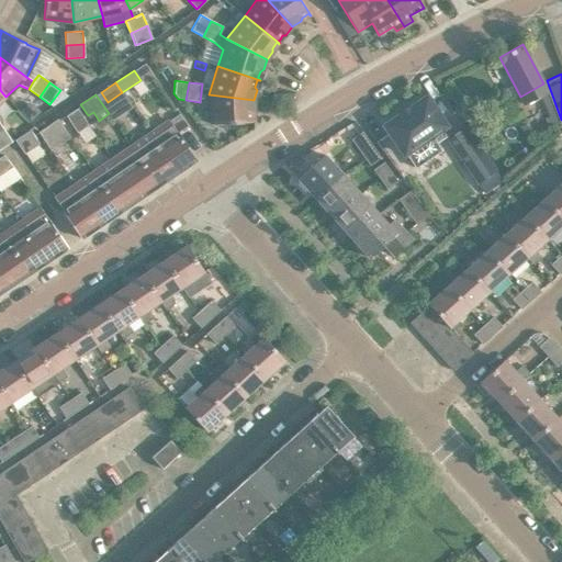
[(209,94),(211,124),(225,123),(225,124),(234,123),(255,122),(255,121),(251,121),(251,113),(254,111),(254,100),(209,94)]
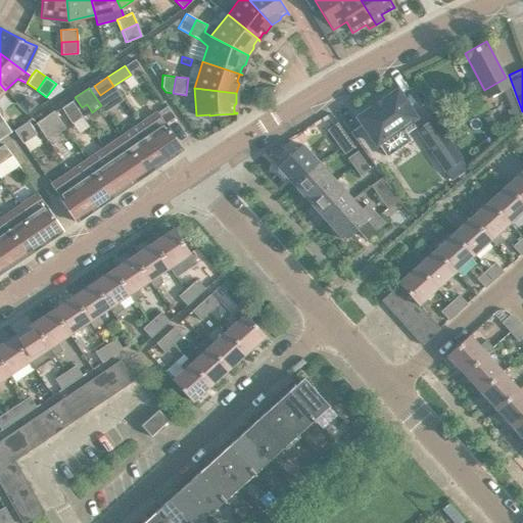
[(396,90),(382,100),(381,99),(380,100),(380,101),(374,105),(373,105),(372,106),(358,116),(376,143),(415,116),(396,90)]
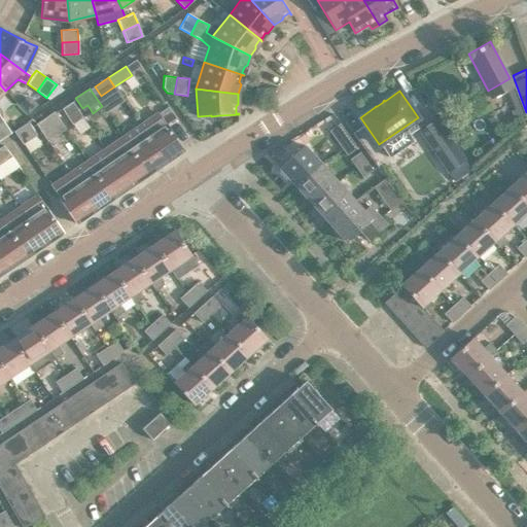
[(82,117),(72,102),(62,109),(72,124),(82,117)]
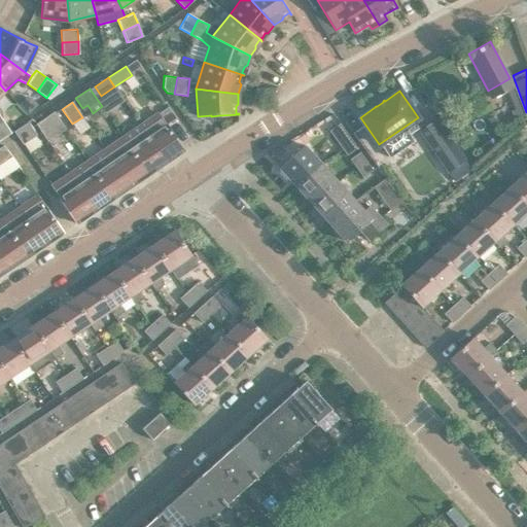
[(157,112),(140,124),(166,163),(184,150),(157,112)]
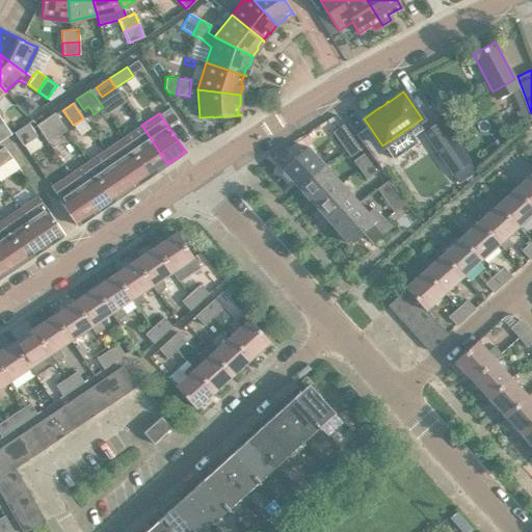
[(439,117),(422,129),(457,181),(475,169),(439,117)]
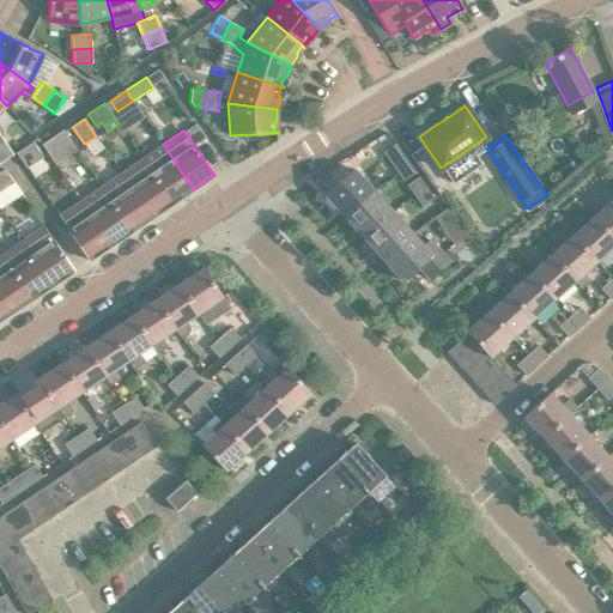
[(62,150),(55,138),(44,146),(52,157),(55,163),(67,156),(62,150)]
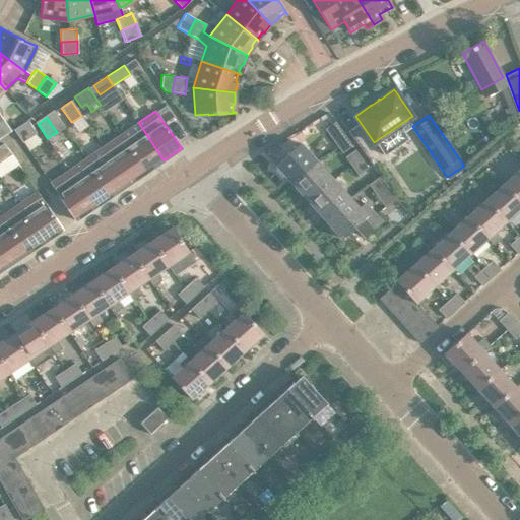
[(0,137),(9,132),(11,131),(4,120),(0,123),(0,137)]
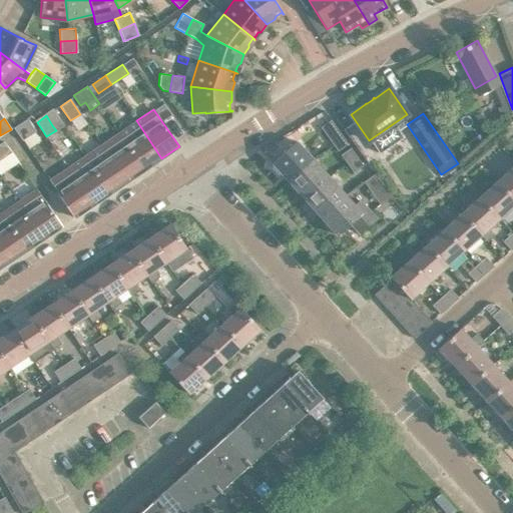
[(22,140),(35,131),(27,118),(13,128),(22,140)]
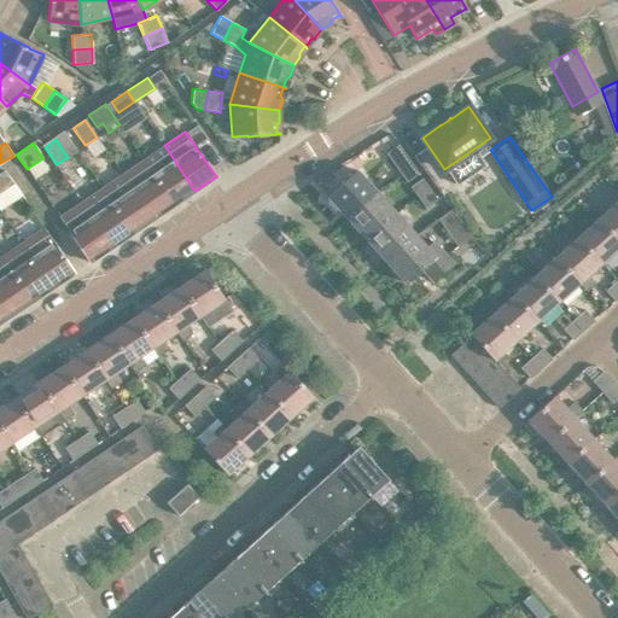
[(174,205),(194,191),(164,145),(144,159),(174,205)]
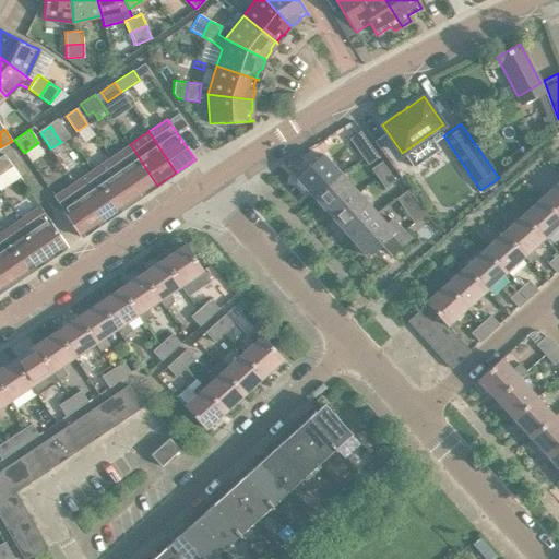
[(378,156),(359,131),(349,139),(368,164),(378,156)]
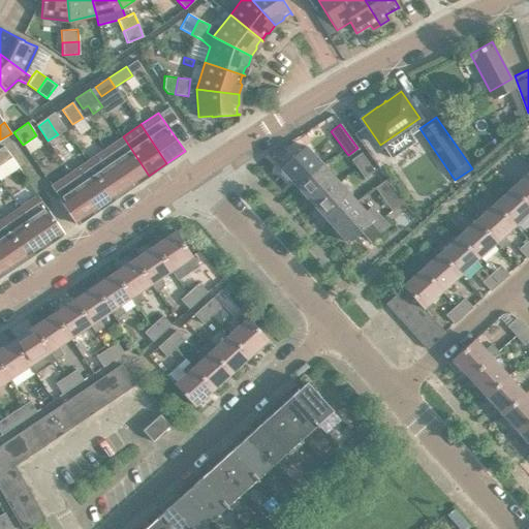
[(449,133),(458,144),(471,134),(464,124),(449,133)]
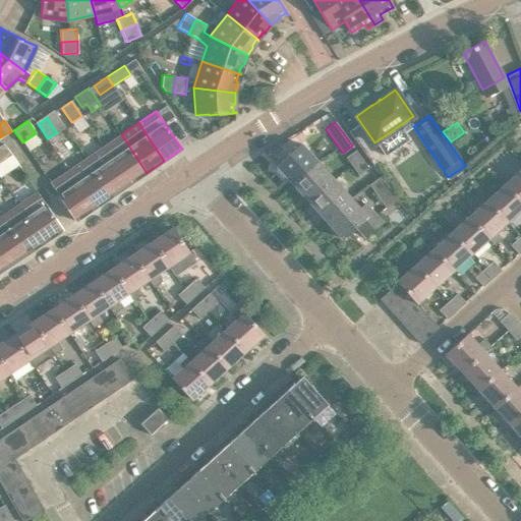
[(103,147),(129,184),(147,173),(121,134),(103,147)]
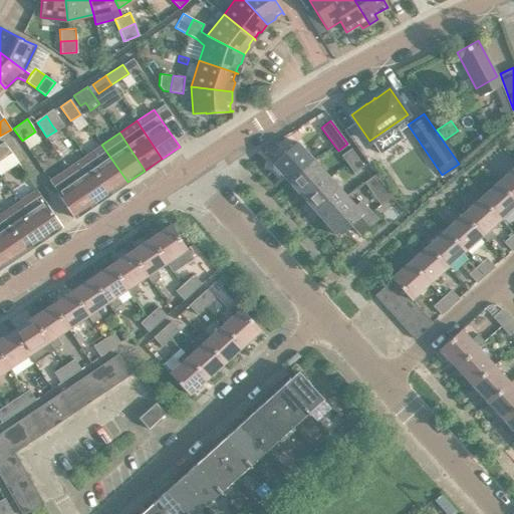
[(0,160),(11,153),(3,142),(0,144),(0,160)]
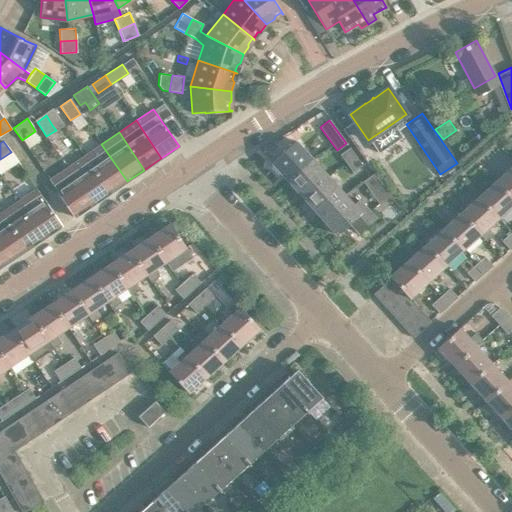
[(271,162),(288,181),(312,159),(295,141),(271,162)]
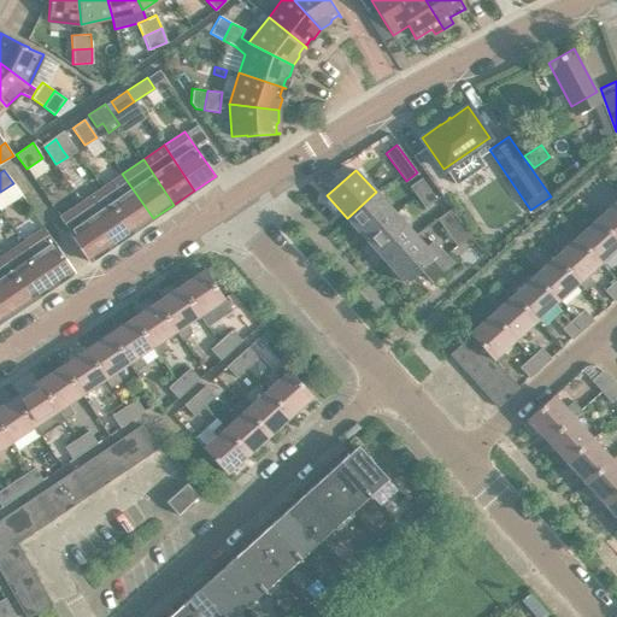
[(131,233),(153,218),(122,174),(101,188),(131,233)]
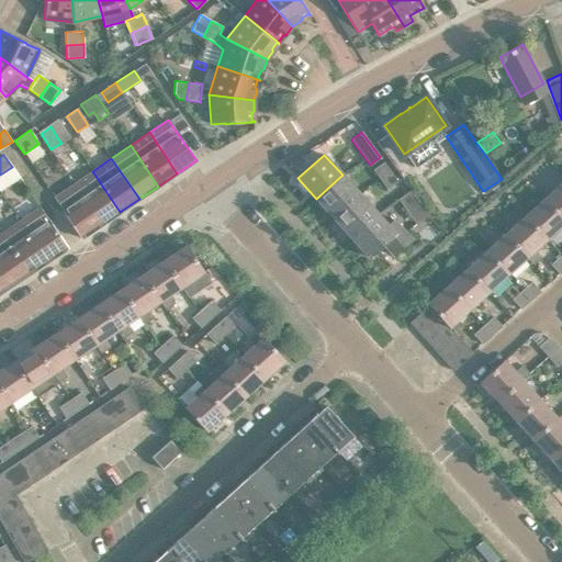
[(380,179),(391,171),(383,161),(372,169),(380,179)]
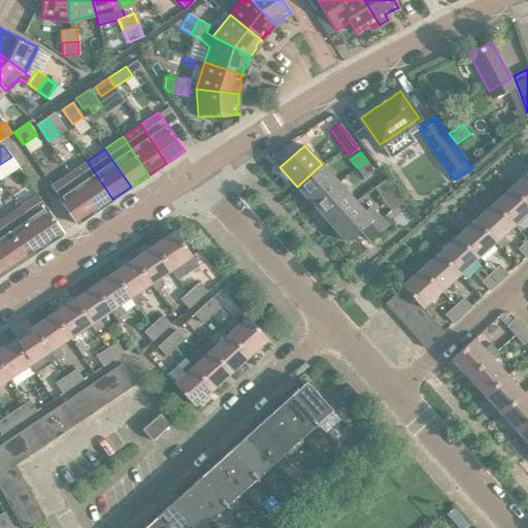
[(112,199),(87,161),(69,173),(95,211),(112,199)]
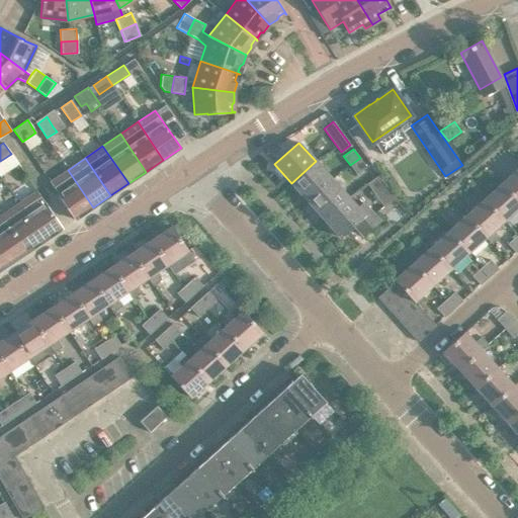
[(366,166),(360,158),(350,165),(356,174),(366,166)]
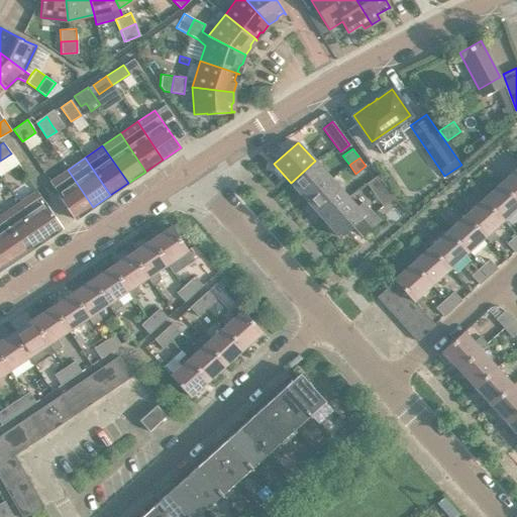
[(331,179),(315,161),(291,183),(307,200),(331,179)]
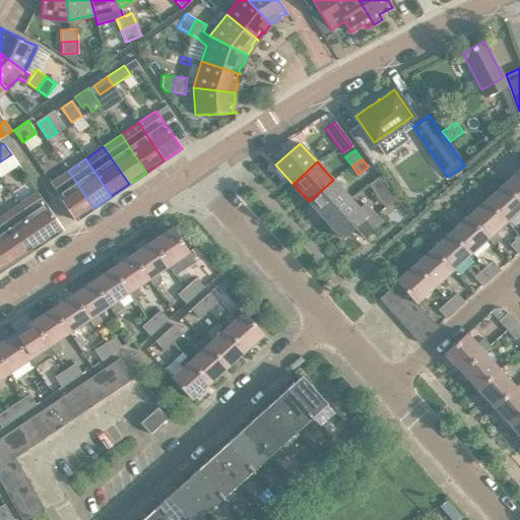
[(519,169),(504,184),(519,202),(519,169)]
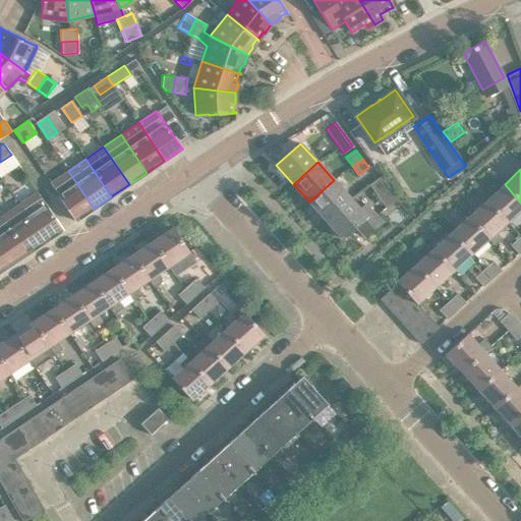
[(76,221),(94,209),(68,171),(50,183),(76,221)]
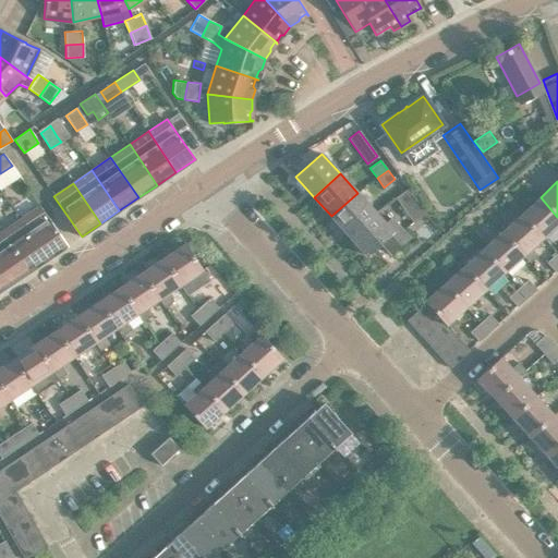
[(395,197),(413,222),(425,213),(408,189),(395,197)]
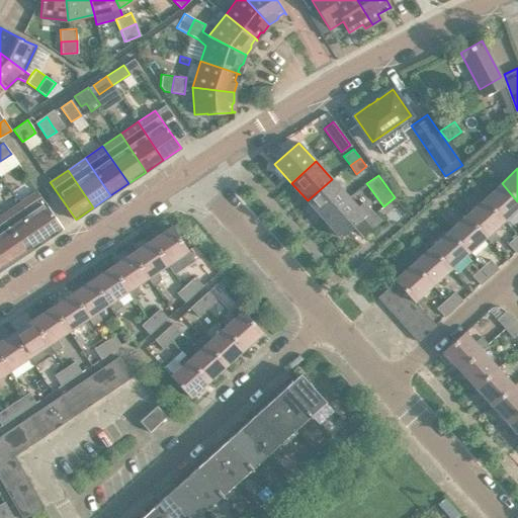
[(348,196),(332,179),(308,200),(324,219),(348,196)]
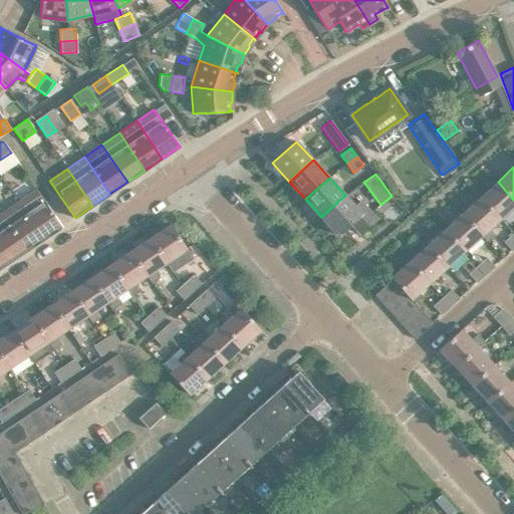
[(513,200),(498,182),(480,198),(499,219),(513,205),(513,200)]
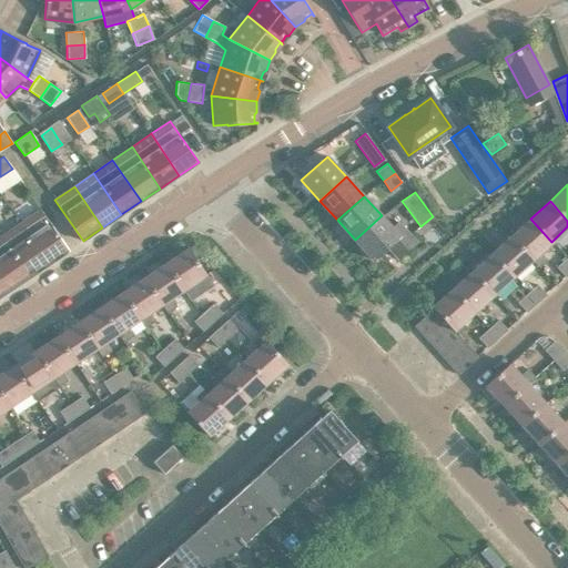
[(20,222),(49,264),(68,251),(40,210),(20,222)]
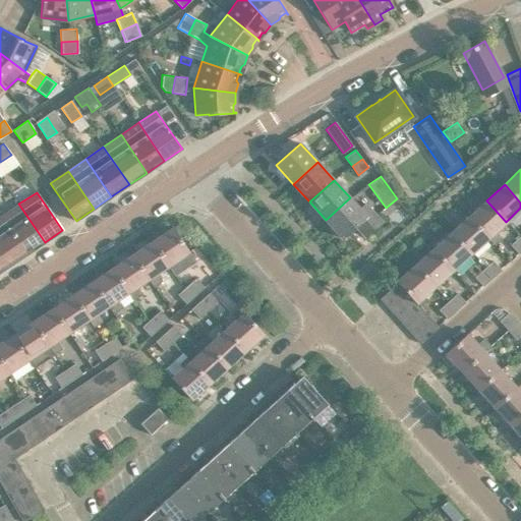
[(350,197),(326,220),(342,239),(355,227),(365,237),(382,222),(364,203),(358,208),(350,197)]
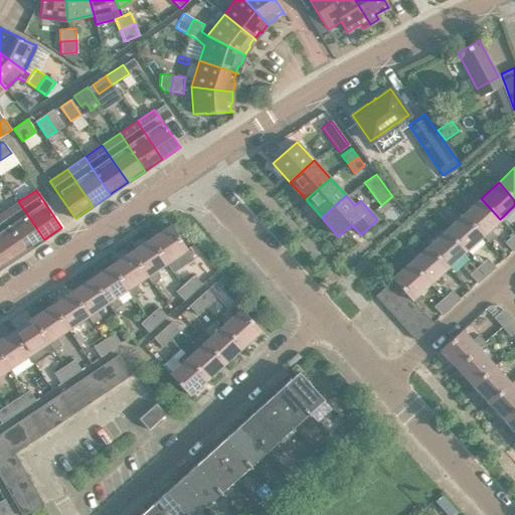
[(490,228),(500,219),(481,198),(463,214),(482,235),(488,242),(496,235),(490,228)]
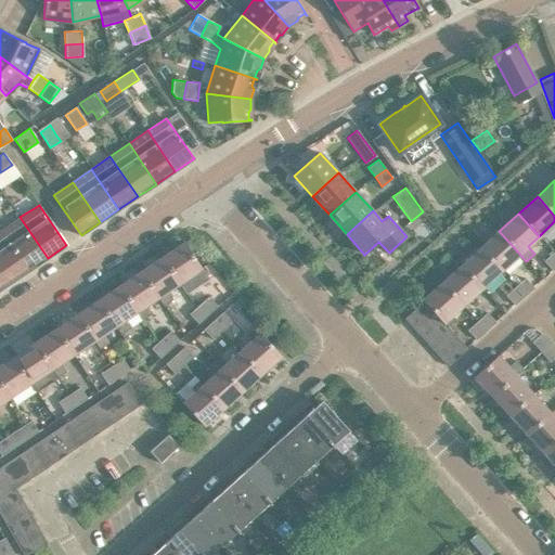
[(48,258),(20,217),(1,230),(28,271),(48,258)]
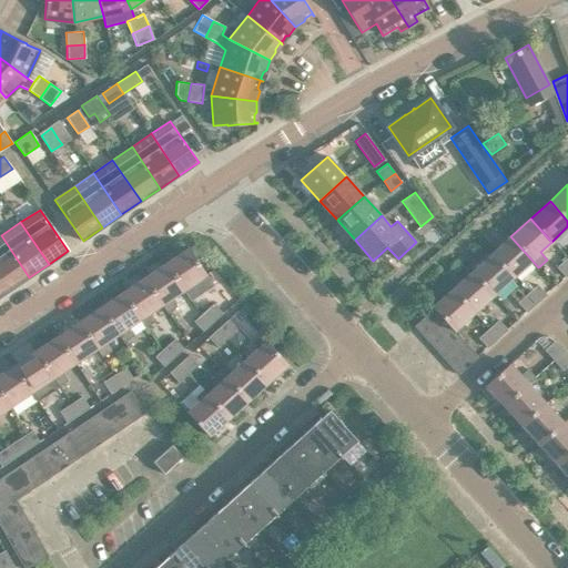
[(0,235),(0,274),(10,290),(29,277),(1,235),(0,235)]
